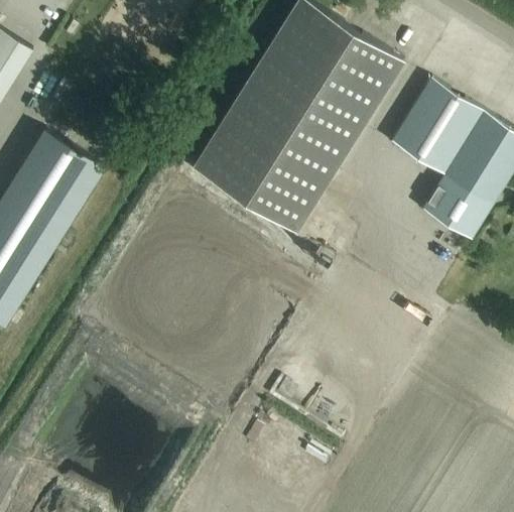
[(296,234),(404,65),(303,0),(298,0),(191,167),(296,234)]
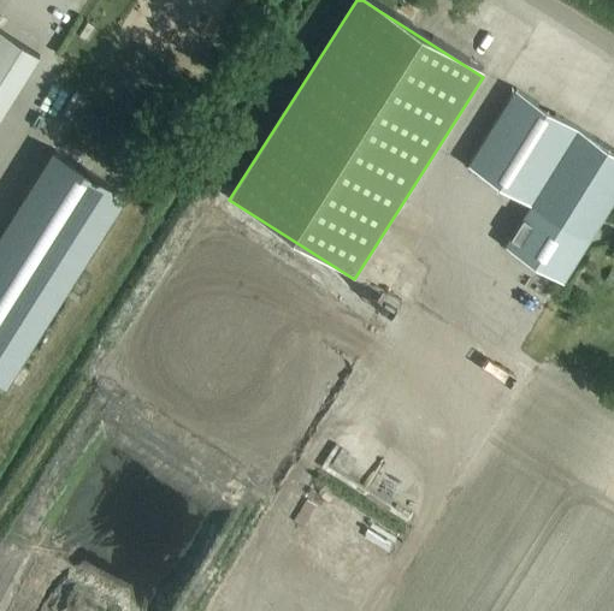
[(0,123),(39,63),(0,37),(0,123)]
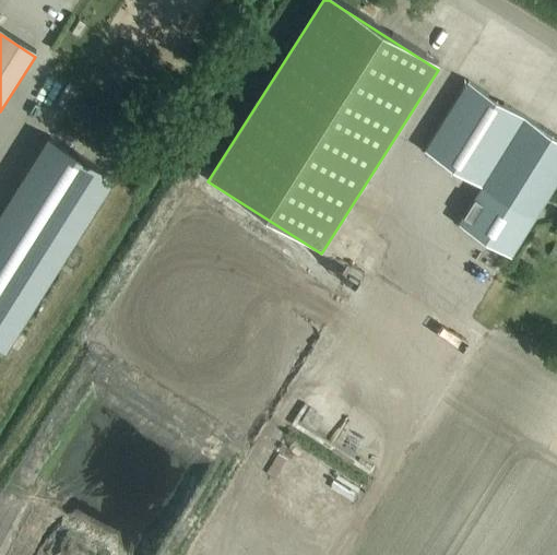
[(533,223),(556,185),(556,142),(467,86),(424,154),(481,190),(533,223)]
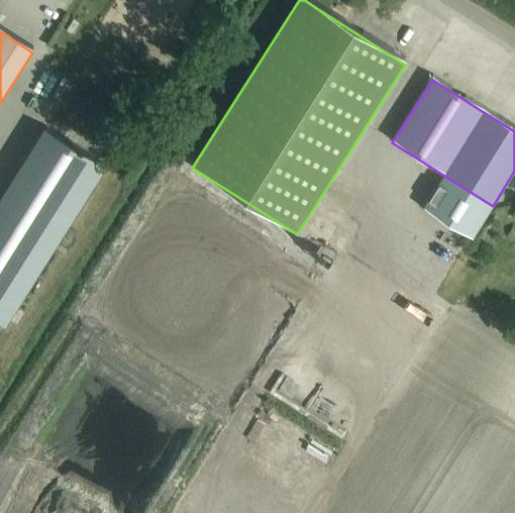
[(0,326),(1,327),(102,167),(40,128),(0,192),(0,326)]
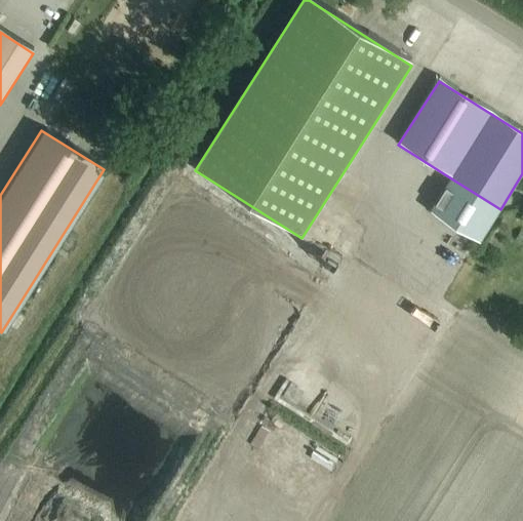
[(479,244),(500,209),(451,178),(429,213),(479,244)]
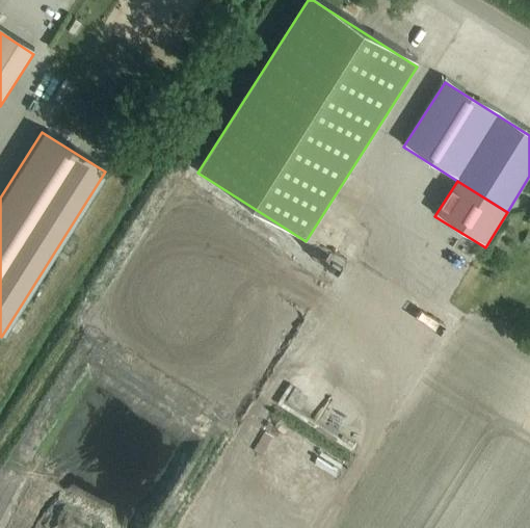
[(418,207),(407,227),(416,231),(426,212),(418,207)]
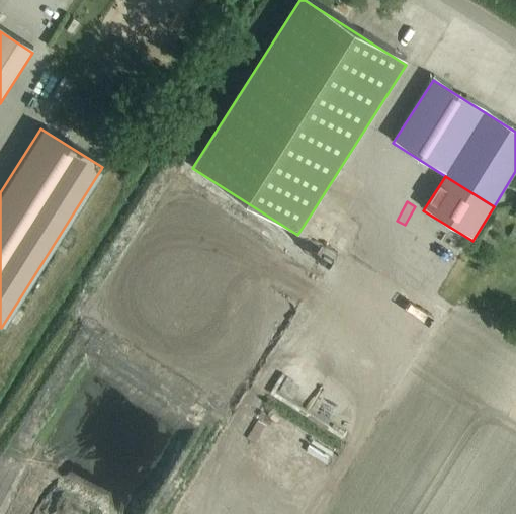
[(429,242),(440,222),(418,209),(407,230),(429,242)]
